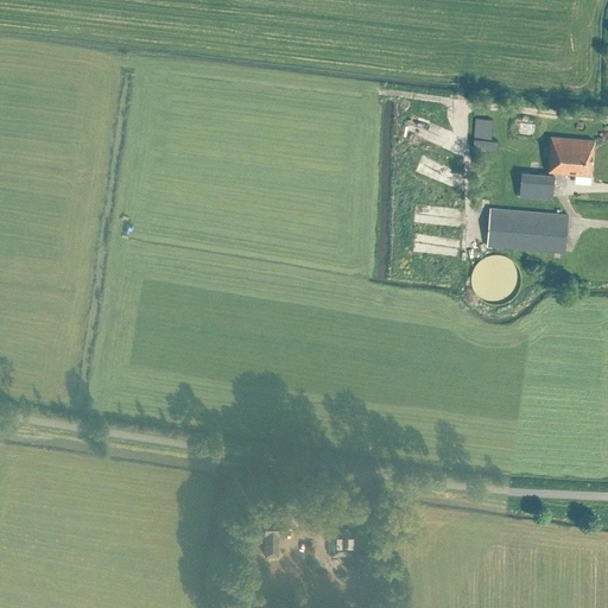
[(492,119),(493,109),(473,107),(473,116),(492,119)]
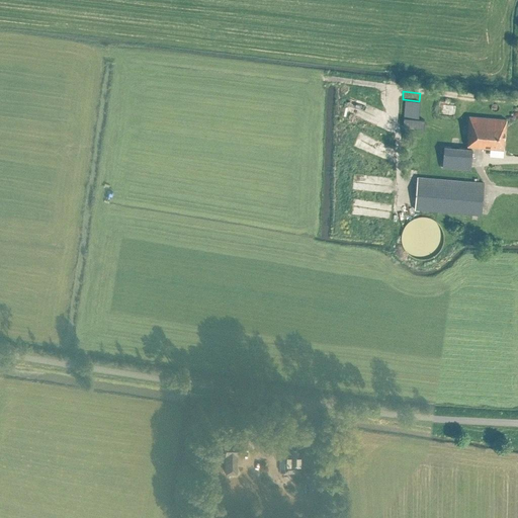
[(503,148),(506,117),(468,114),(466,136),(467,136),(467,145),(469,146),(469,148),(443,145),(442,166),(470,168),(471,146),(503,148)]
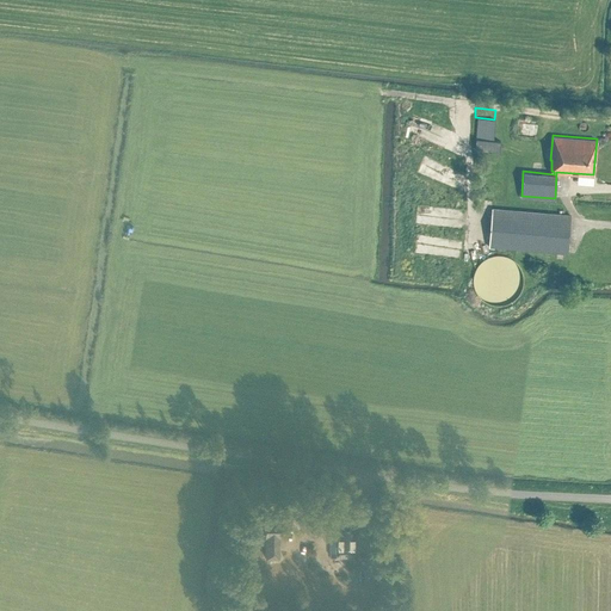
[(499,150),(499,139),(475,137),(475,148),(499,150)]
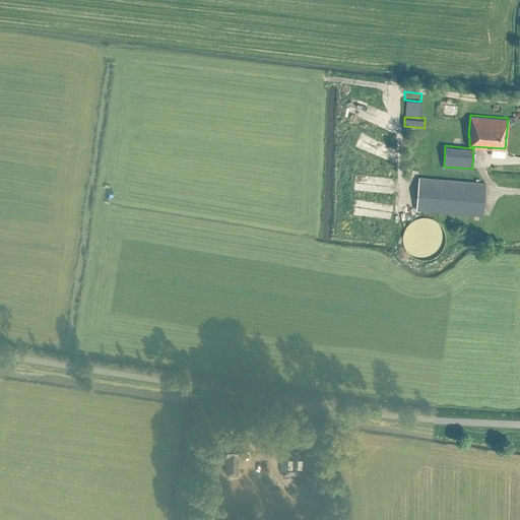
[(482,214),(485,183),(418,177),(415,208),(482,214)]
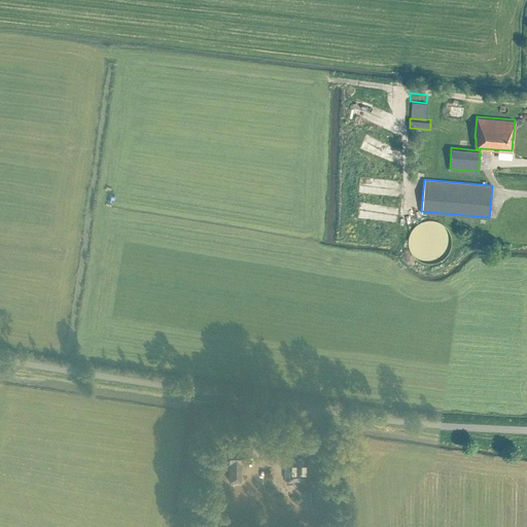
[(300,451),(300,441),(289,441),(289,451),(284,451),(284,481),(307,481),(308,451),(300,451)]
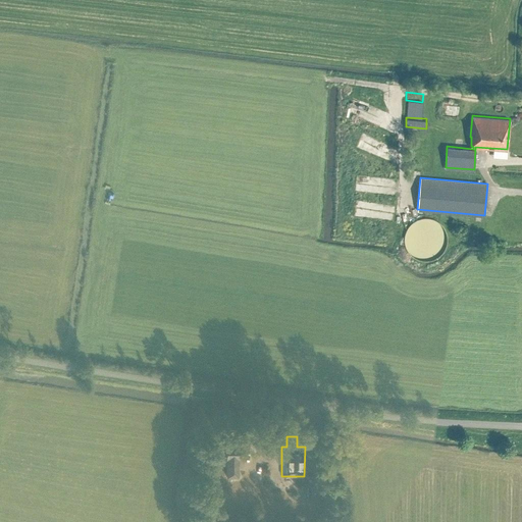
[(225,446),(225,459),(240,459),(240,446),(225,446)]
